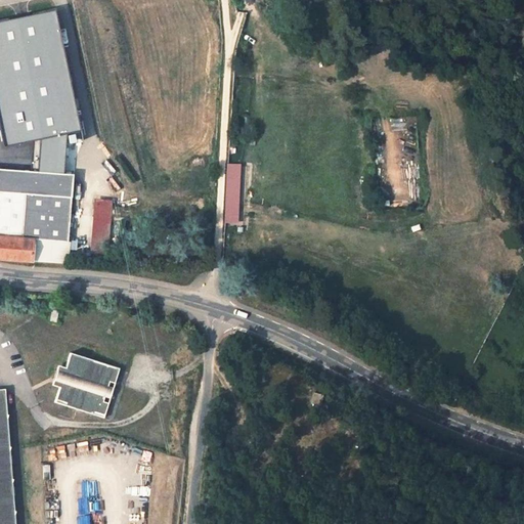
[(40,172),(63,174),(67,134),(79,131),(55,10),(0,22),(0,119),(6,145),(43,138),(40,172)]
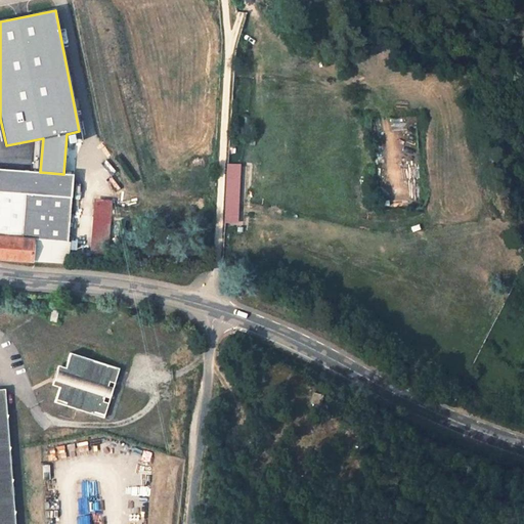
[(237,223),(238,164),(223,164),(223,223),(237,223)]
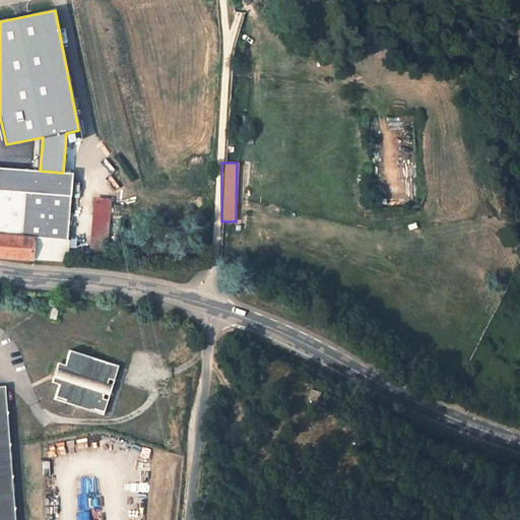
[(0,239),(30,242),(65,244),(72,174),(63,173),(40,171),(0,168),(0,239)]
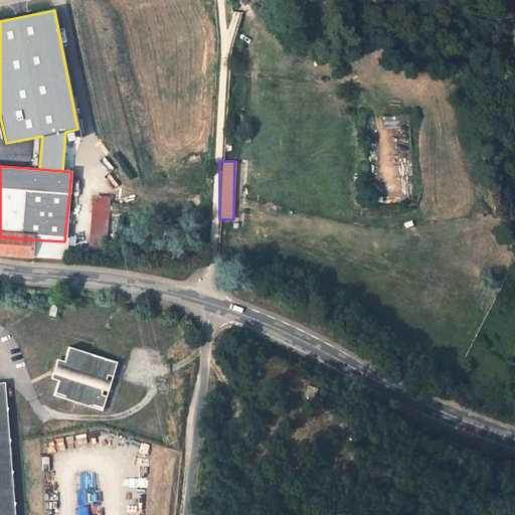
[(109,195),(91,193),(87,249),(105,250),(109,195)]
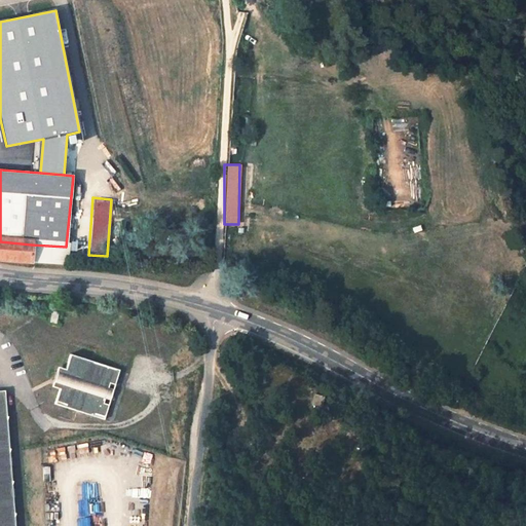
[(0,261),(30,264),(31,245),(0,241),(0,261)]
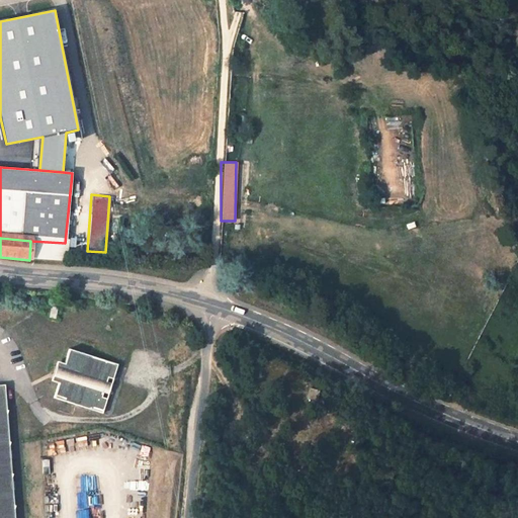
[(64,263),(65,243),(30,241),(29,260),(64,263)]
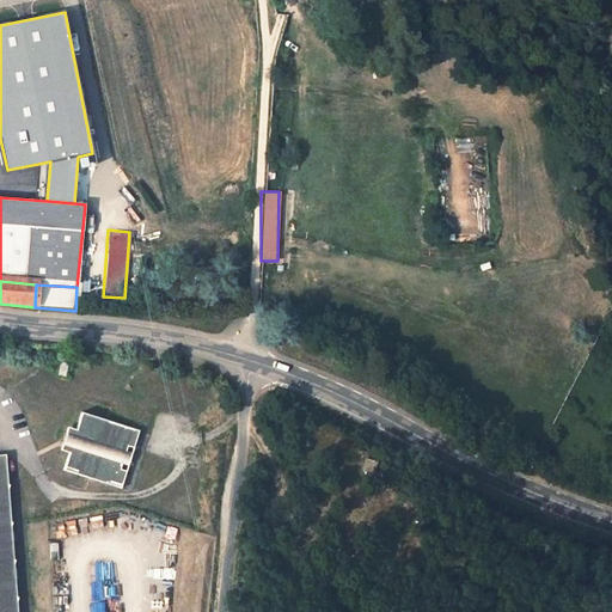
[(139,430),(81,412),(77,429),(69,453),(63,470),(121,488),(126,472),(118,470),(127,445),(134,447),(139,430)]
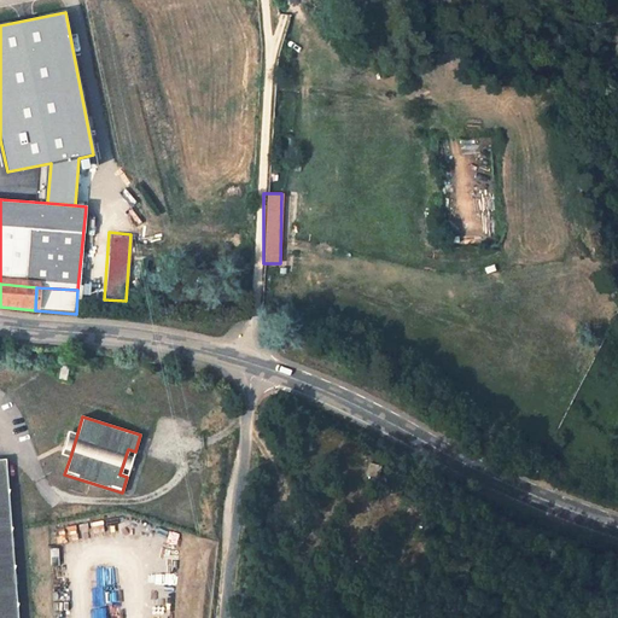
[(70,458),(77,433),(68,431),(60,454),(70,458)]
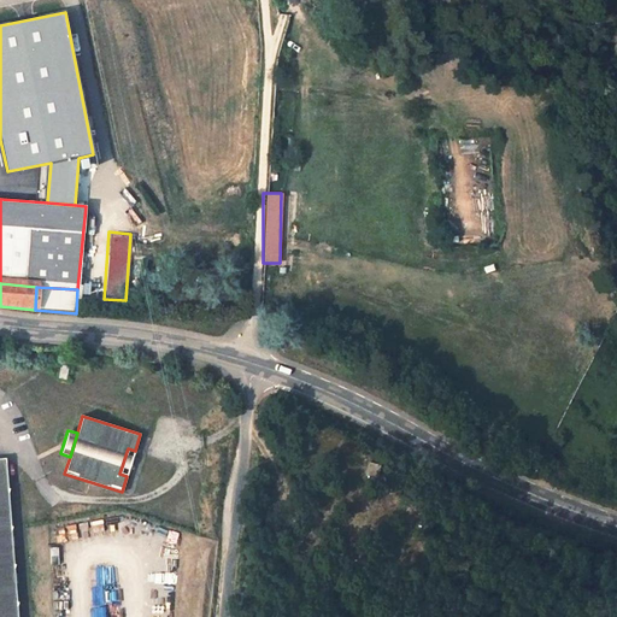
[(119,474),(127,476),(135,451),(128,448),(119,474)]
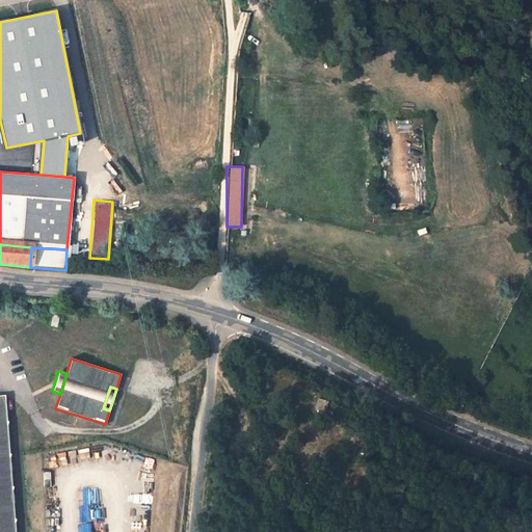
[(0,531),(15,531),(4,396),(0,395),(0,531)]
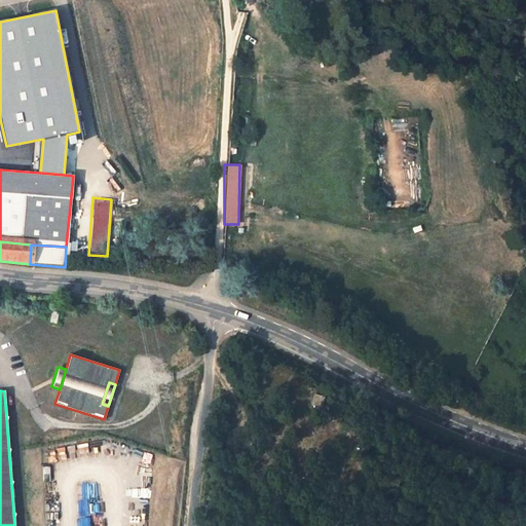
[(313,412),(315,404),(308,402),(306,411),(313,412)]
